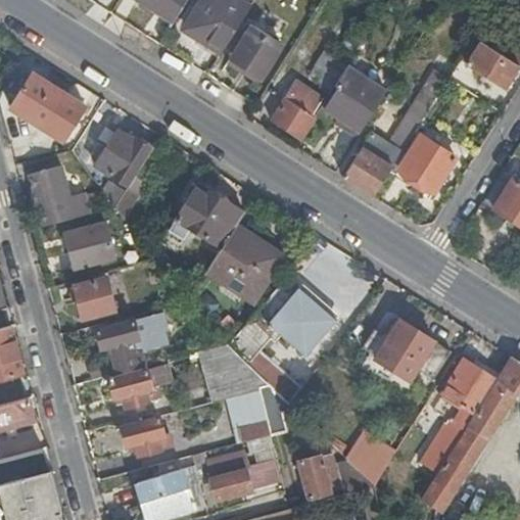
[(137,0),(156,11),(159,6),(176,15),(185,0),(137,0)]
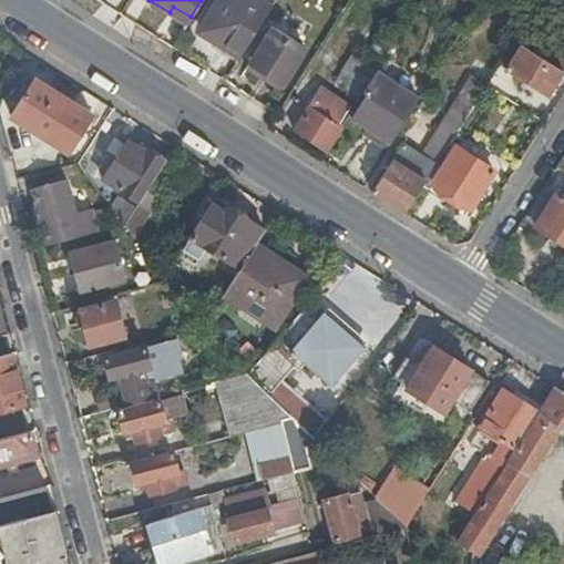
[(219,0),(196,39),(236,65),(269,12),(249,0),(219,0)]
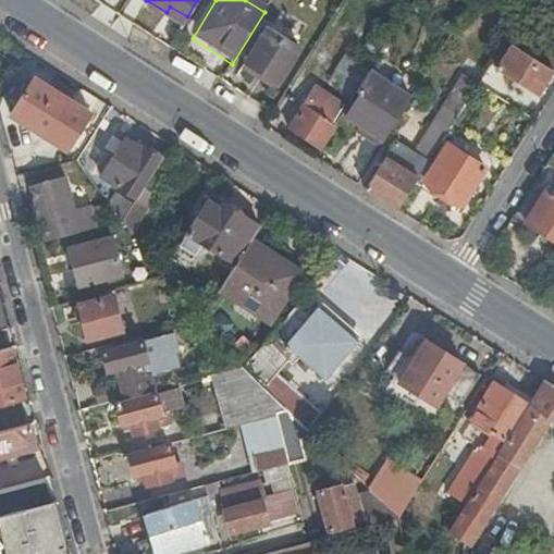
[(170,7),(167,12),(184,22),(187,16),(170,7)]
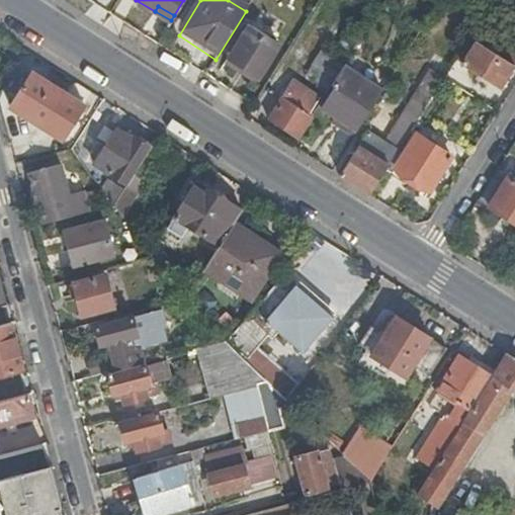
[(473,31),(483,38),(514,58),(514,47),(478,22),(473,31)]
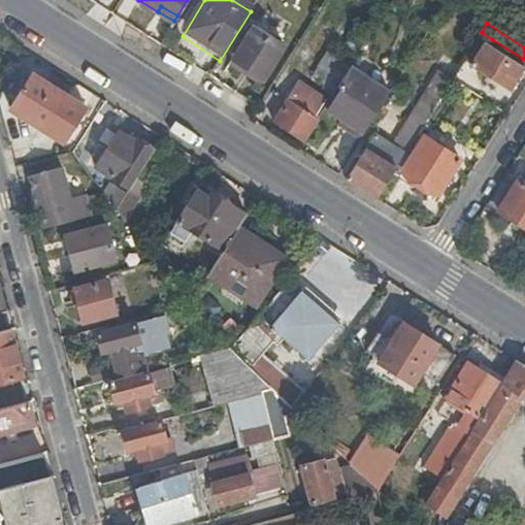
[(252,24),(232,56),(263,76),(283,44),(252,24)]
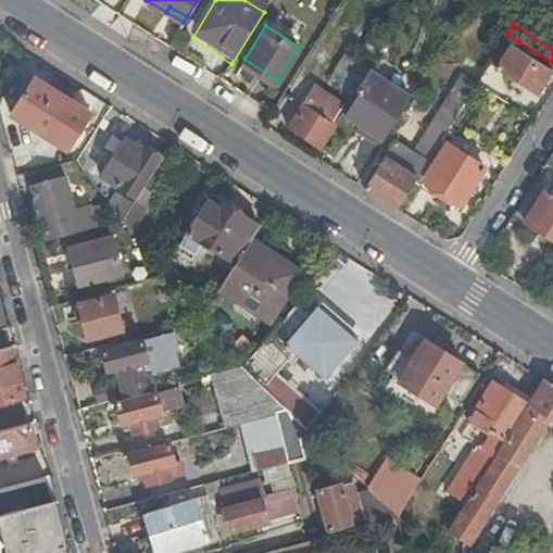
[(500,45),(486,35),(411,154),(426,163),(438,143),(475,85),(500,45)]
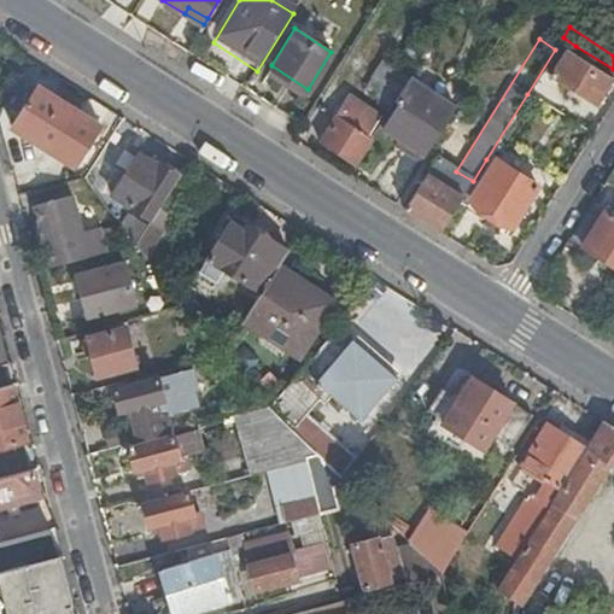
[(583,101),(588,97),(608,110),(613,101),(613,69),(576,46),(572,52),(566,48),(550,72),(572,87),(568,92),(583,101)]
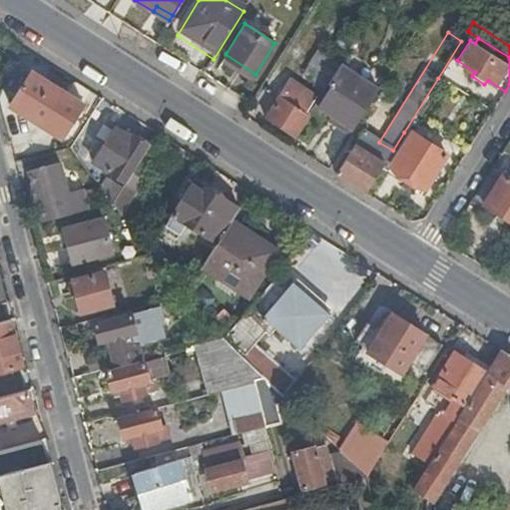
[(284,86),(265,117),(296,137),(333,78),(341,65),(346,56),(340,52),(337,56),(335,55),(306,99),(284,86)]
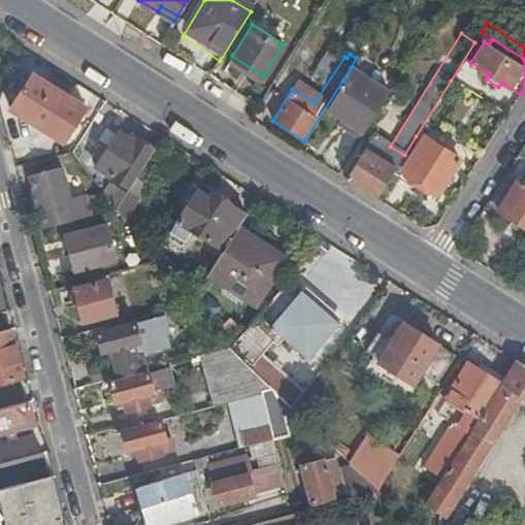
[(232,56),(227,63),(259,83),(263,76),(232,56)]
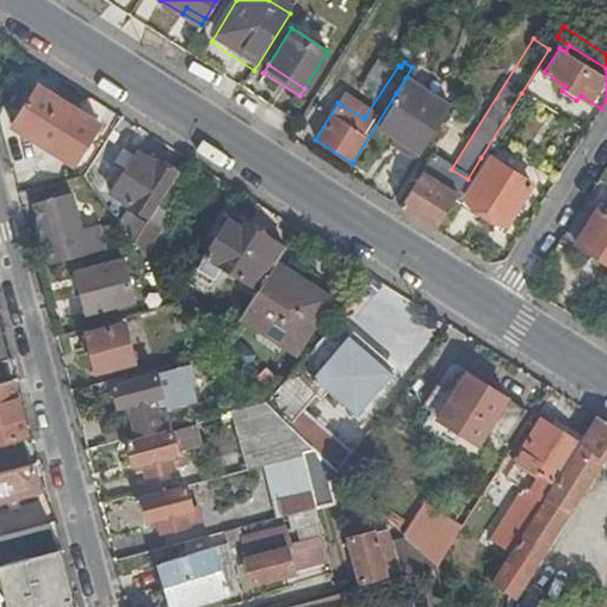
[(401,95),(381,129),(400,140),(410,148),(407,154),(420,163),(454,110),(406,78),(396,93),(401,95)]
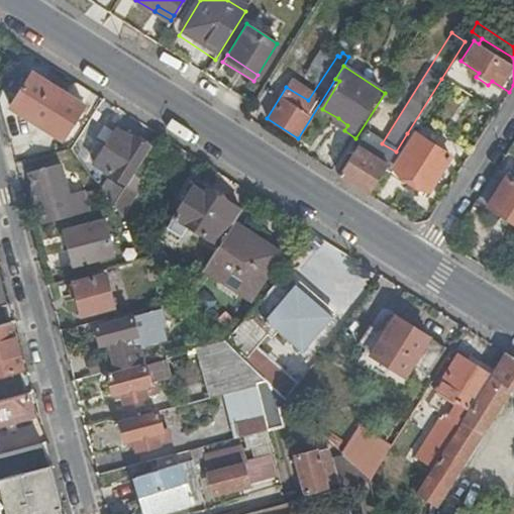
[(82,104),(31,71),(9,106),(60,139),(82,104)]
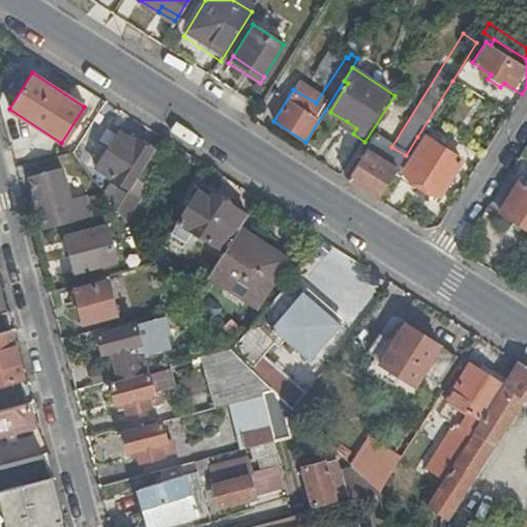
[(356,128),(347,121),(343,128),(353,134),(356,128)]
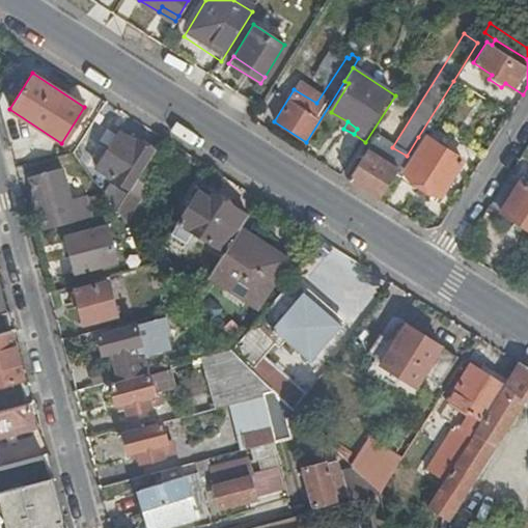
[(119,131),(95,166),(128,188),(153,148),(135,138),(133,140),(119,131)]
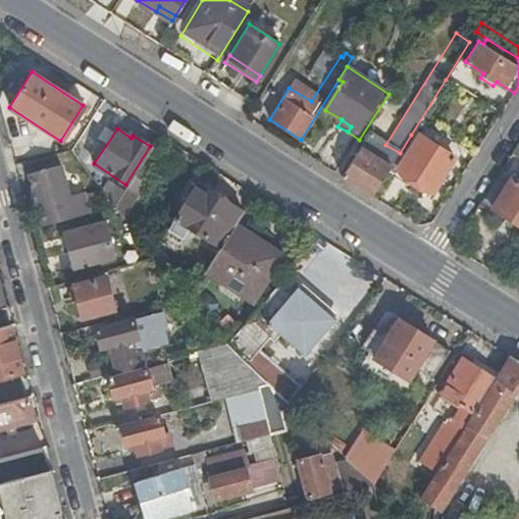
[(385,145),(367,134),(341,176),(356,187),(372,197),(386,173),(400,153),(385,145)]
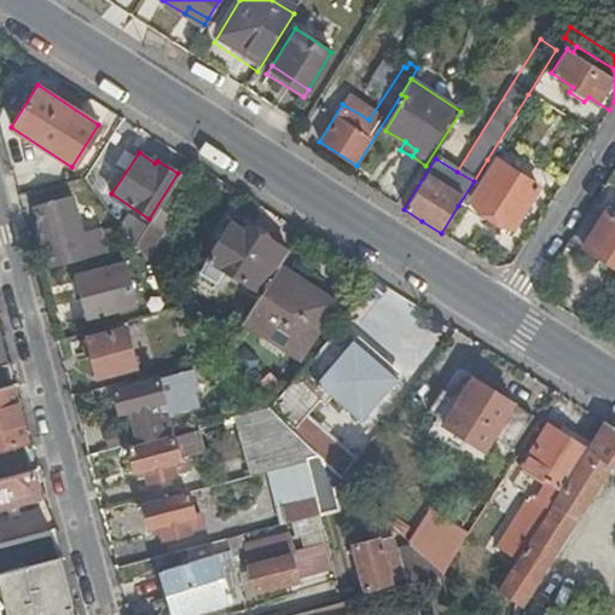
[(487,160),(474,181),(458,206),(468,212),(473,204),(493,218),(510,227),(534,189),(487,160)]
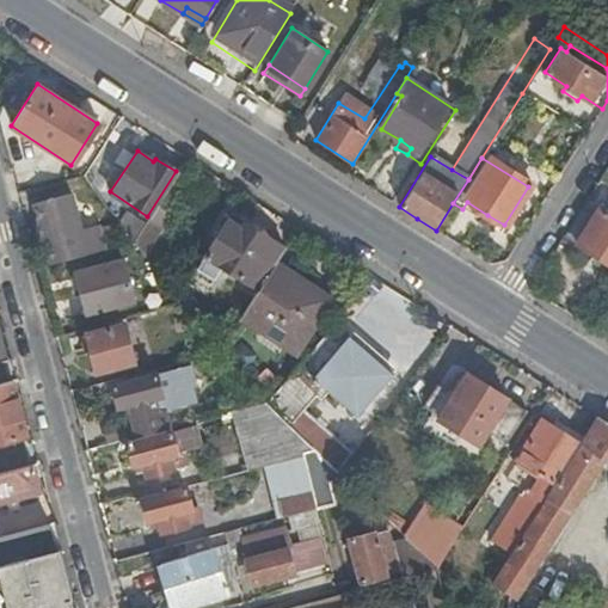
[(69,195),(31,203),(47,263),(102,249),(94,226),(79,229),(69,195)]
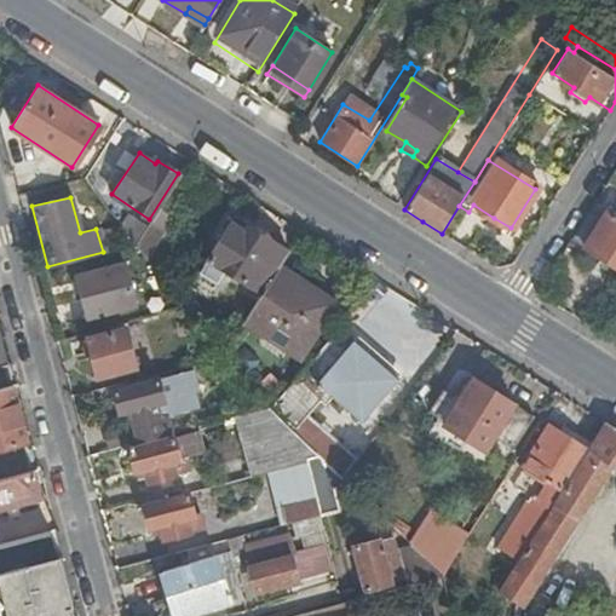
[(473,205),(468,212),(489,225),(494,218),(473,205)]
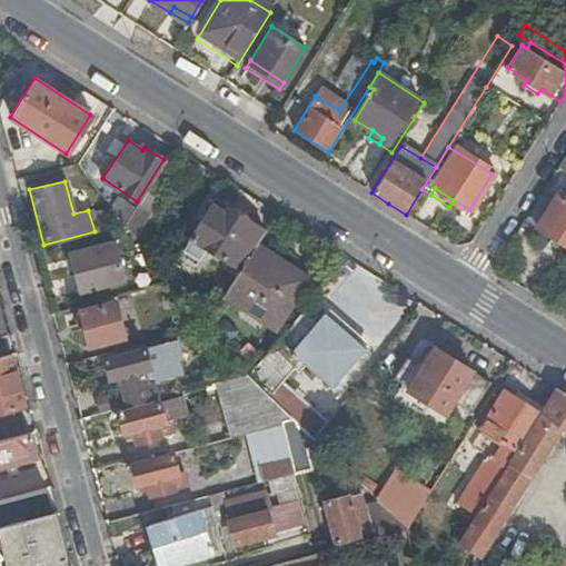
[(565,196),(558,191),(553,200),(542,194),(526,218),(565,242),(565,196)]
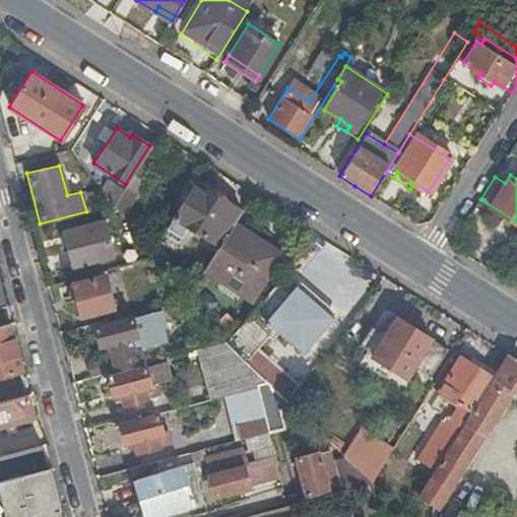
[(197,182),(175,216),(219,246),(234,225),(243,210),(197,182)]
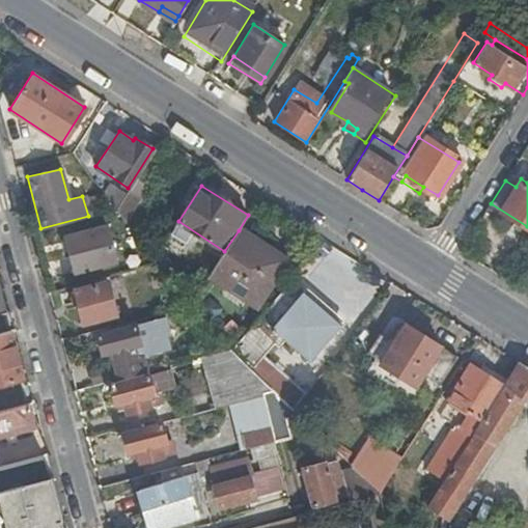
[(137,197),(126,190),(114,207),(115,209),(122,219),(137,197)]
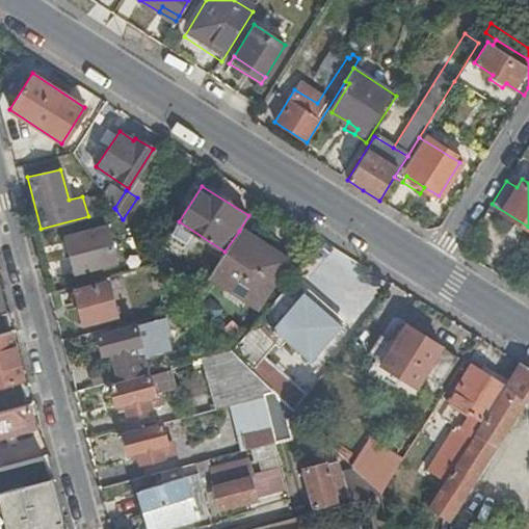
[(109,264),(100,229),(62,237),(72,272),(109,264)]
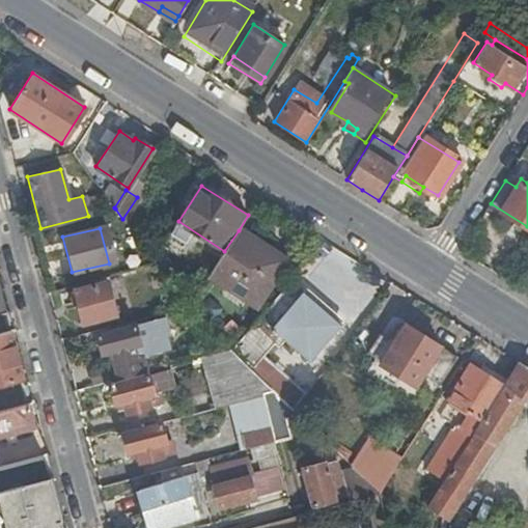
[(239,230),(224,251),(212,271),(256,300),(283,260),(239,230)]
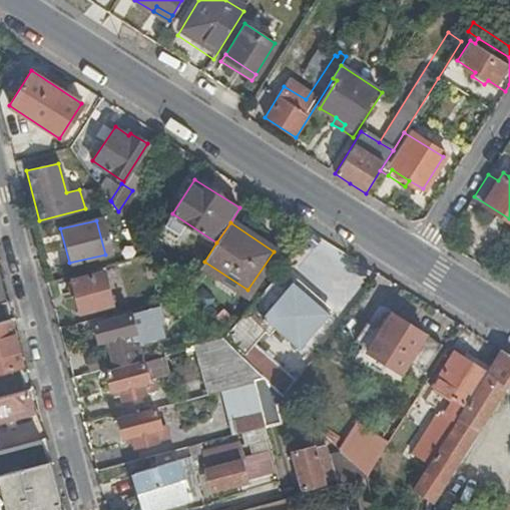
[(294,284),(280,272),(223,337),(243,357),(265,333),(270,337),(277,330),(299,348),(330,314),(294,284)]
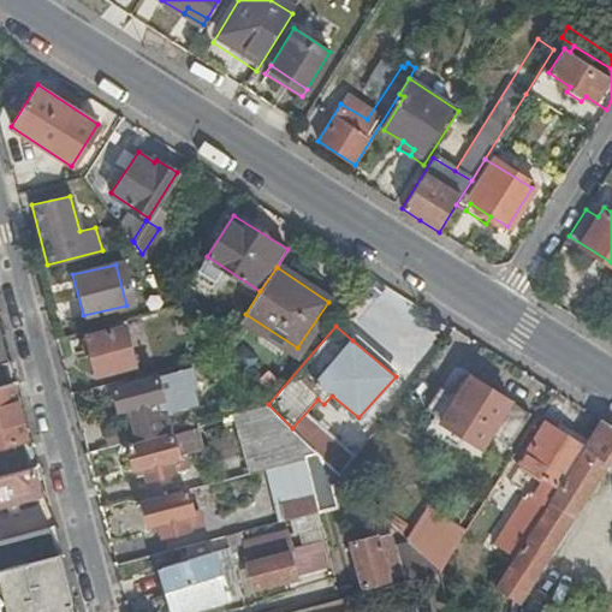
[(84,336),(94,374),(131,364),(122,327),(84,336)]
